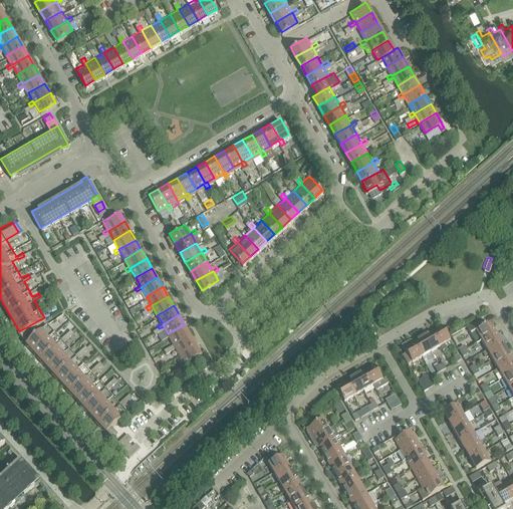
[(467,324),(475,339),(480,336),(495,328),(490,318),(484,321),(481,316),(467,324)]
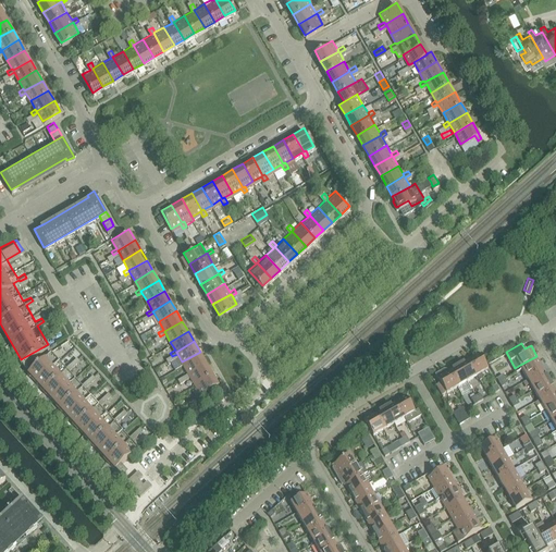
[(26,369),(42,387),(114,466),(137,444),(131,437),(136,432),(134,429),(127,433),(115,419),(121,415),(118,412),(112,416),(99,402),(104,397),(102,394),(96,399),(83,384),(89,380),(86,377),(81,381),(68,367),(73,363),(70,359),(64,365),(50,348),(26,369)]
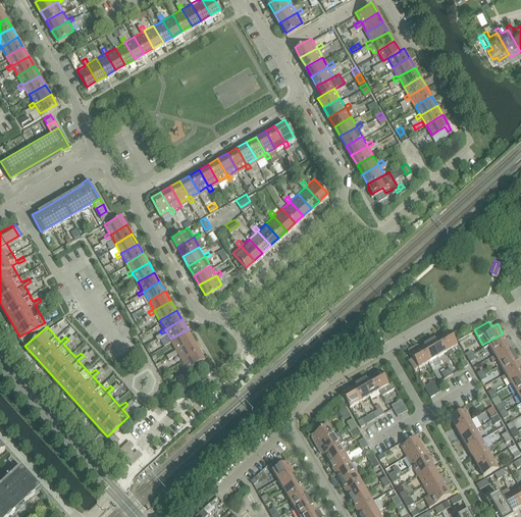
[(437,332),(447,348),(449,352),(453,350),(450,346),(456,342),(448,326),(437,332)]
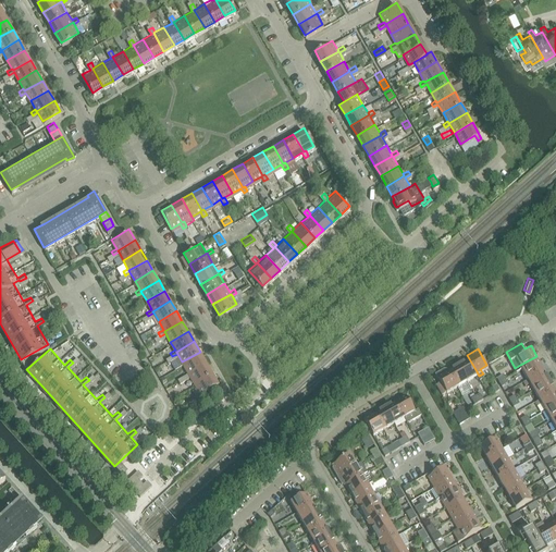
[(206,362),(200,352),(182,362),(187,370),(182,373),(184,377),(189,373),(188,372),(206,362)]
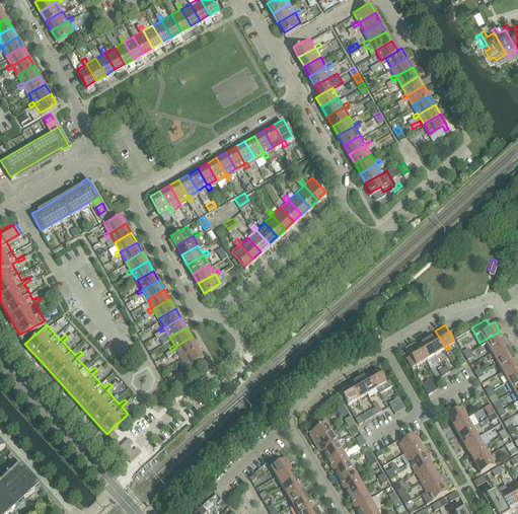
[(434,351),(444,346),(435,331),(426,336),(434,351)]
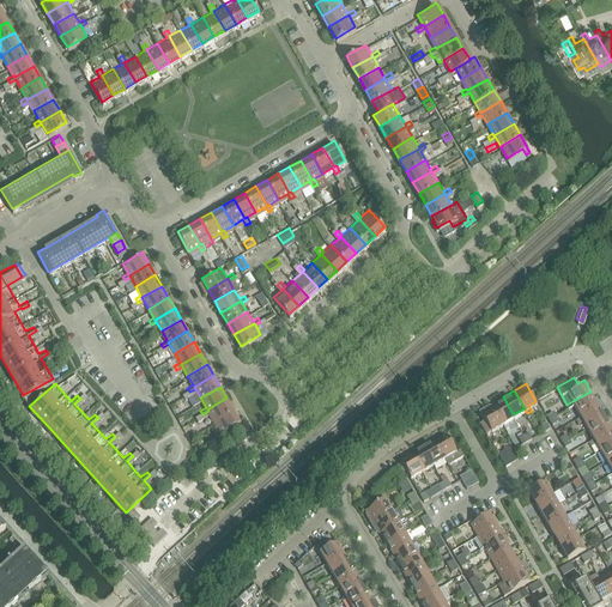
[(573,401),(580,413),(598,402),(591,392),(573,401)]
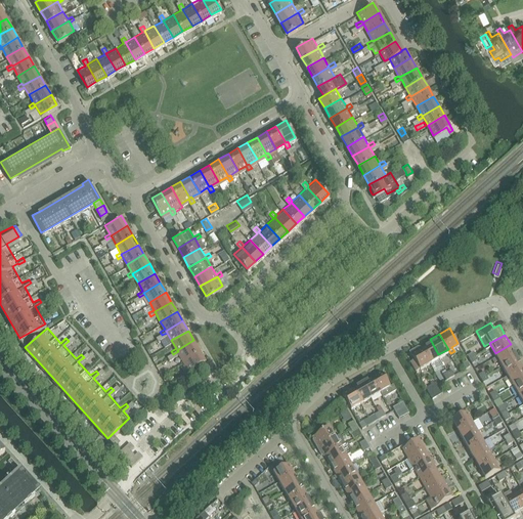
[(430,339),(420,345),(429,360),(438,354),(430,339)]
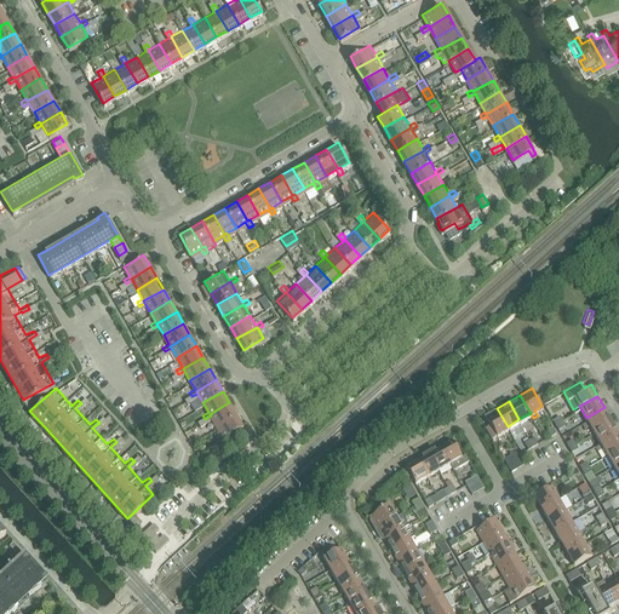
[(210,414),(211,415),(216,425),(235,413),(229,402),(210,414)]
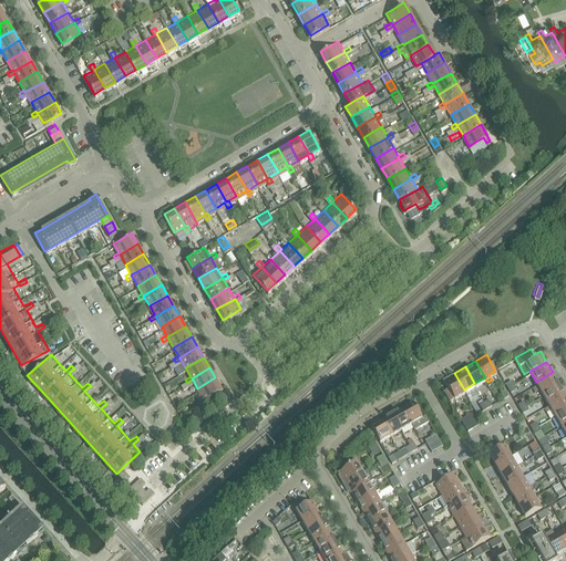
[(443,386),(449,397),(453,395),(464,390),(454,373),(451,374),(450,372),(442,376),(448,384),(443,386)]
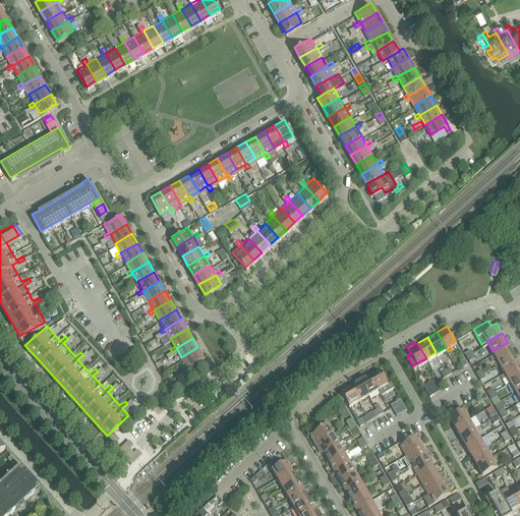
[(508,342),(493,351),(488,353),(490,357),(495,355),(498,360),(513,351),(508,342)]
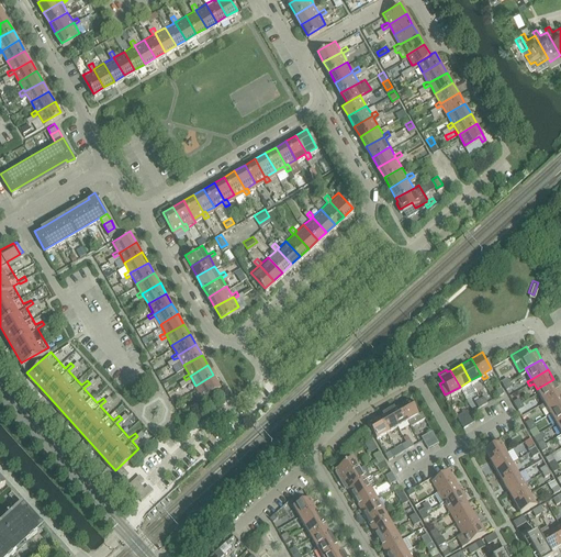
[(202,396),(220,386),(213,375),(195,386),(200,394),(195,397),(198,401),(203,398),(202,396)]
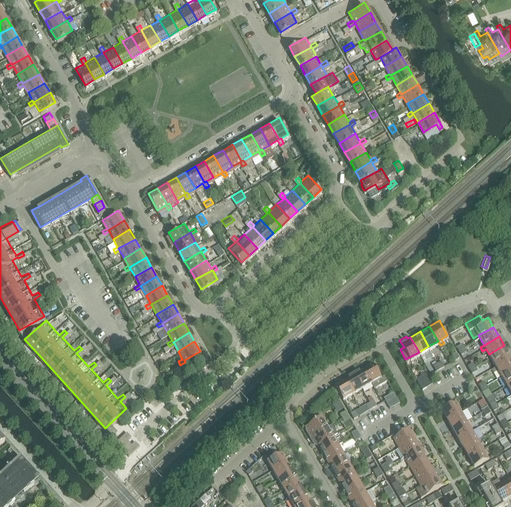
[(489,354),(495,363),(510,355),(504,345),(489,354)]
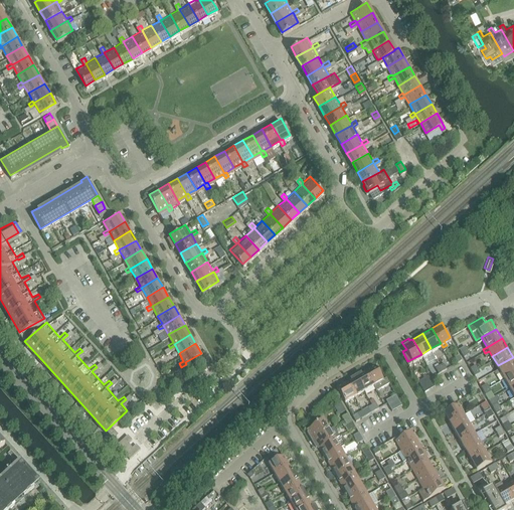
[(500,369),(503,375),(513,368),(513,359),(513,357),(498,365),(493,368),(496,372),(500,369)]
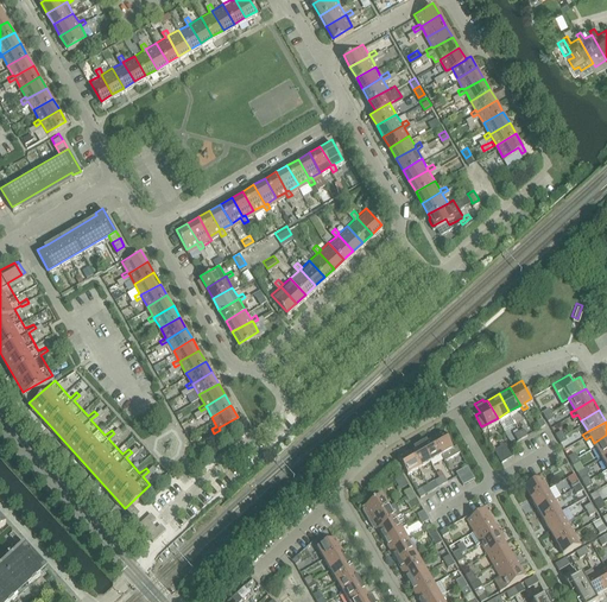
[(430,433),(440,451),(443,457),(459,448),(455,441),(451,443),(441,426),(430,433)]
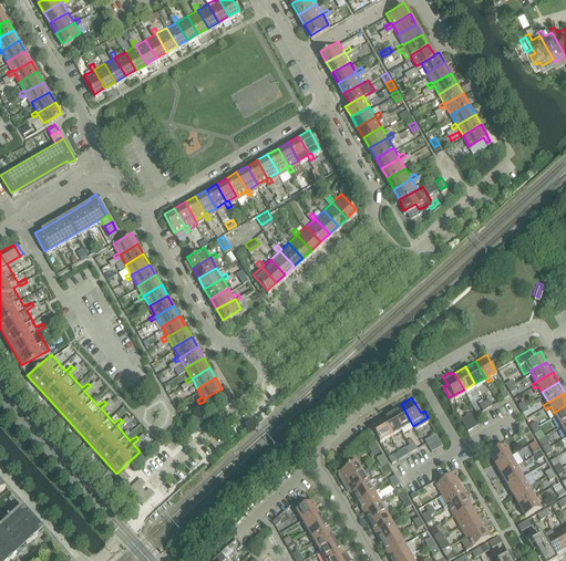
[(400,426),(410,421),(401,404),(390,409),(400,426)]
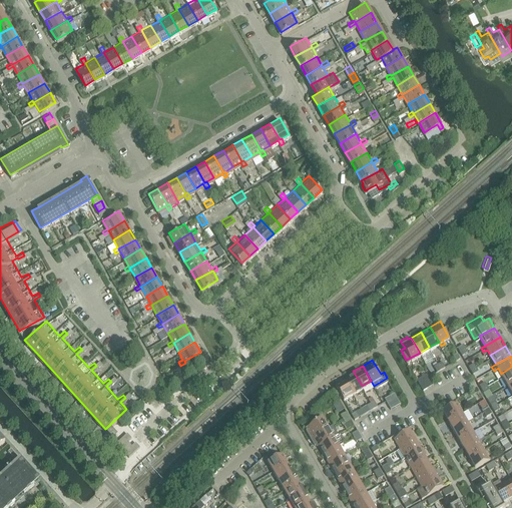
[(511,367),(501,374),(506,383),(511,379),(511,367)]
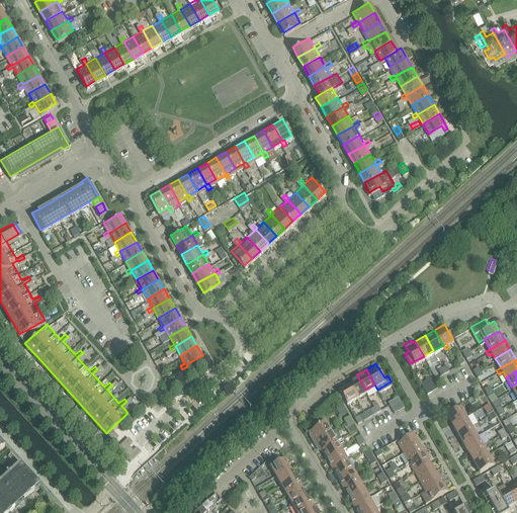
[(430,373),(420,379),(426,391),(436,385),(430,373)]
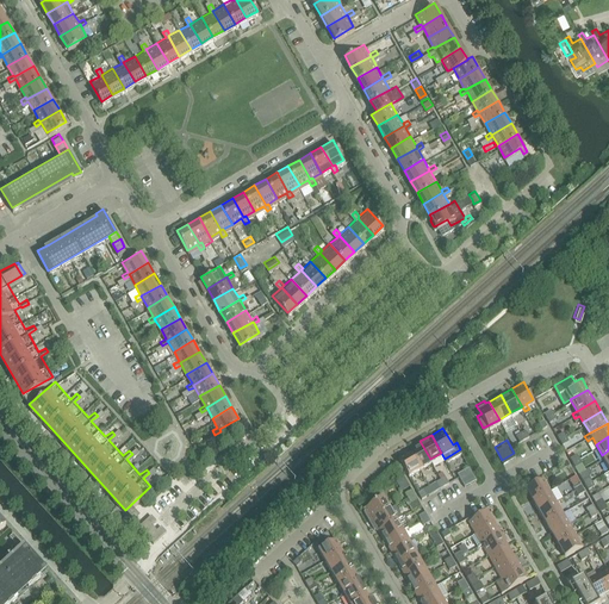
[(420,465),(430,459),(420,441),(409,448),(420,465)]
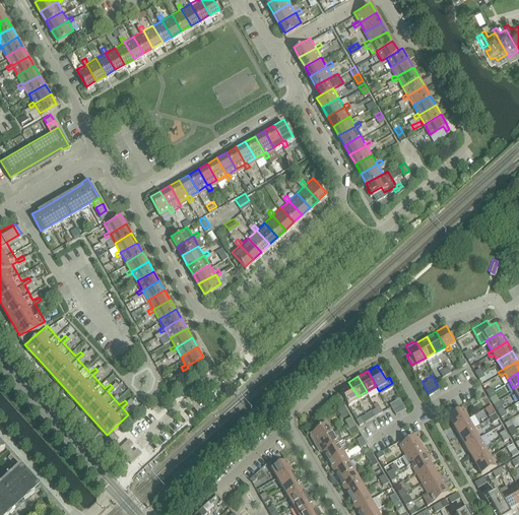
[(358,396),(348,382),(338,387),(347,402),(358,396)]
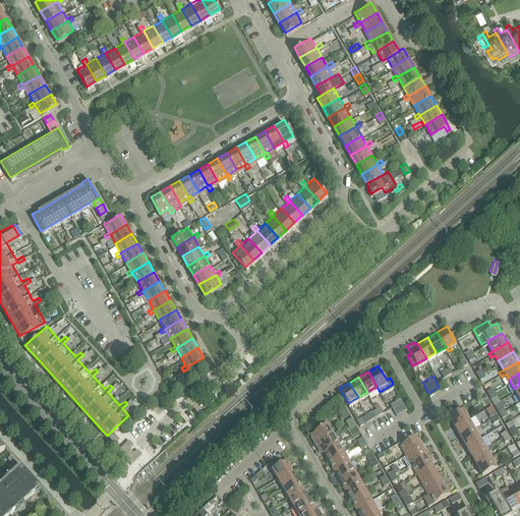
[(496,392),(490,396),(494,401),(499,398),(496,392)]
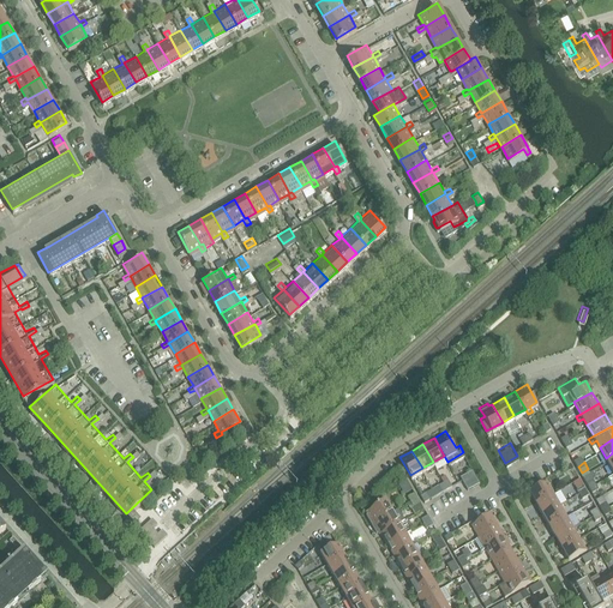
[(460,473),(461,476),(467,486),(479,479),(472,465),(466,469),(460,473)]
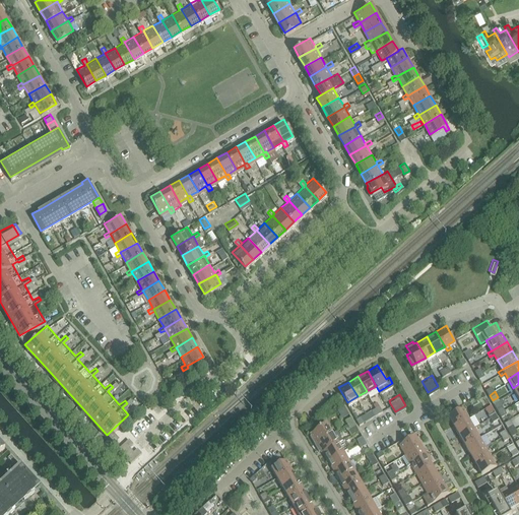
[(453,423),(468,414),(462,404),(447,413),(453,423)]
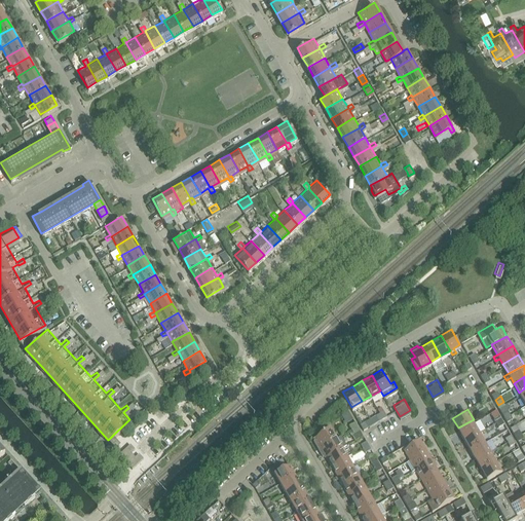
[(375,412),(369,415),(373,421),(378,417),(375,412)]
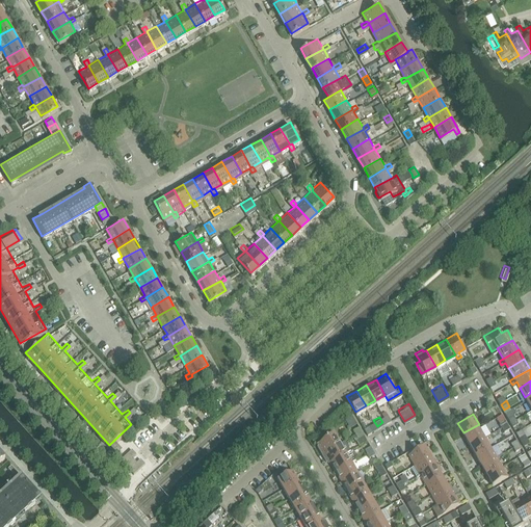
[(373,420),(368,423),(371,429),(377,426),(373,420)]
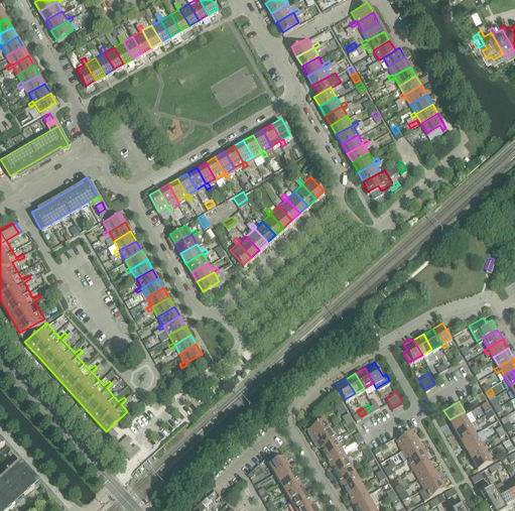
[(449,419),(455,429),(470,420),(465,411),(449,419)]
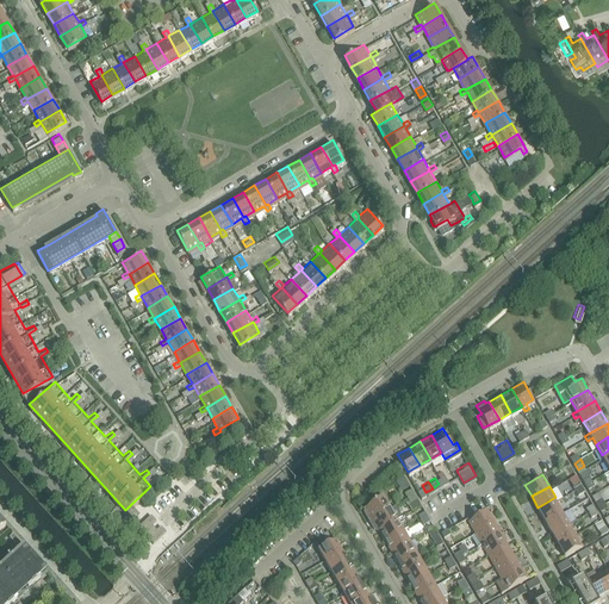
[(597,489),(591,492),(595,498),(601,494),(597,489)]
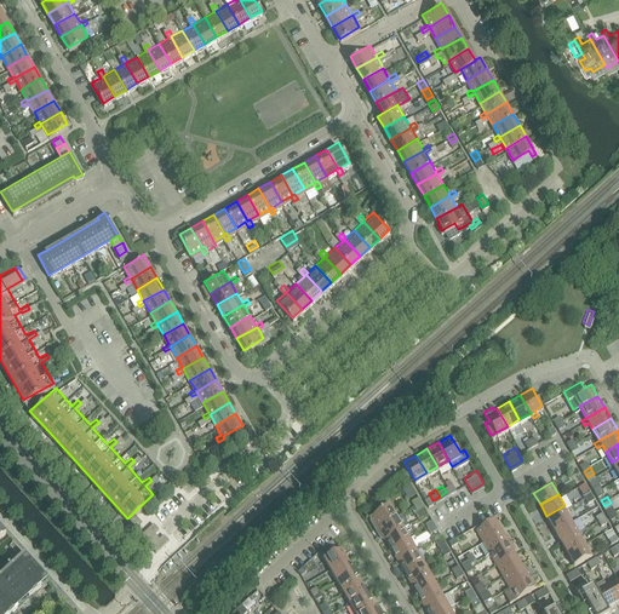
[(578,506),(582,512),(595,506),(591,499),(578,506)]
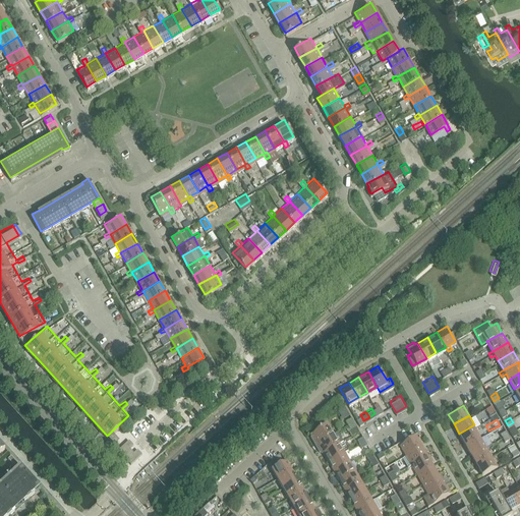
[(311,430),(312,432),(309,434),(314,441),(332,431),(327,420),(311,430)]
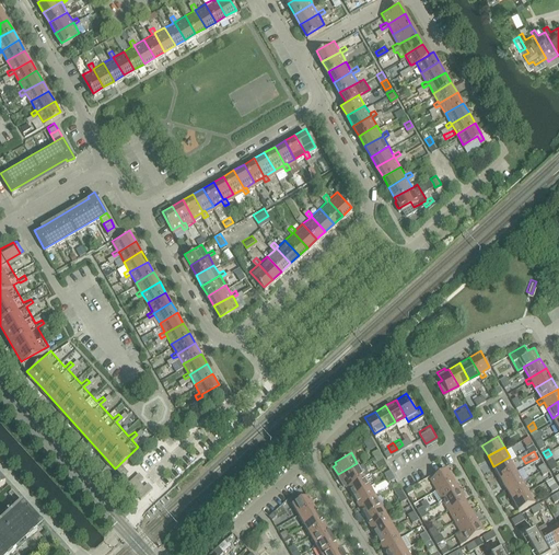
[(510,457),(493,466),(500,476),(515,467),(510,457)]
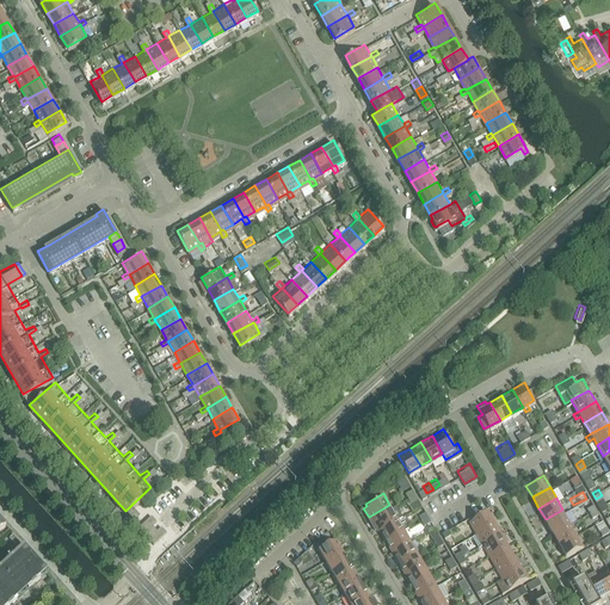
[(401,513),(395,502),(389,505),(369,517),(374,526),(377,524),(379,526),(401,513)]
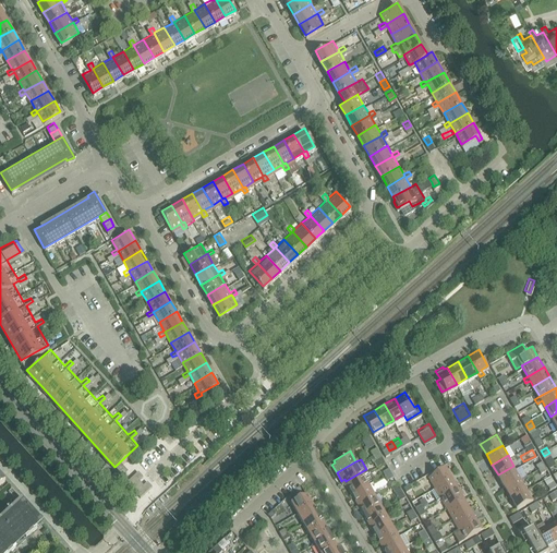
[(427,473),(434,484),(450,475),(444,465),(435,469),(427,473)]
